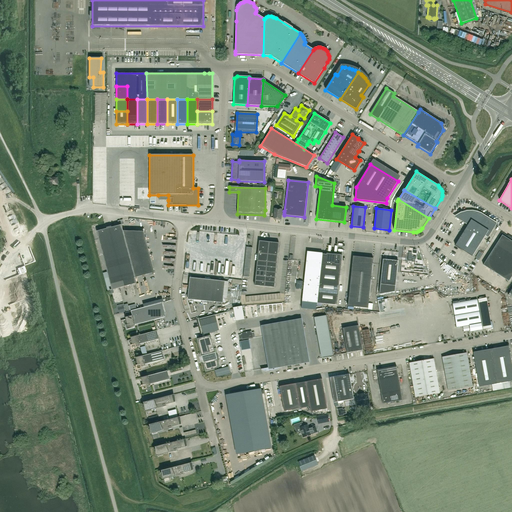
[(284,214),(284,211),(281,211),(282,209),(274,209),(273,218),(281,219),(281,214),(284,214)]
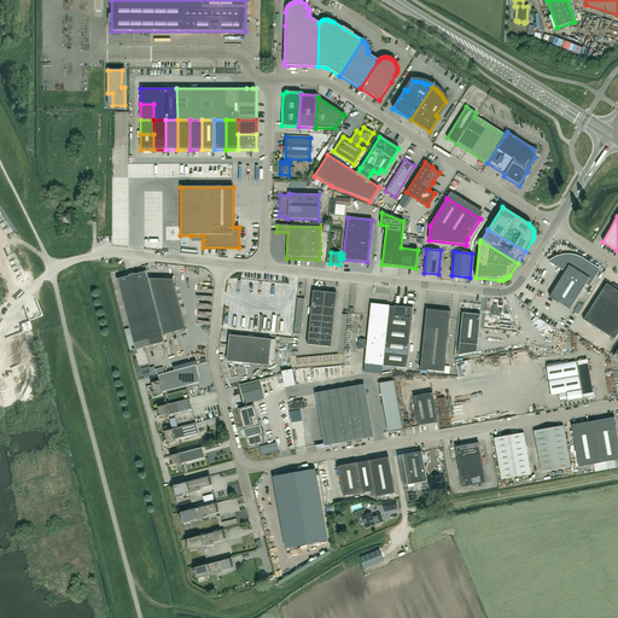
[(586,284),(588,285),(598,269),(579,258),(575,256),(569,255),(563,256),(557,257),(554,264),(565,270),(549,296),(570,309),(586,284)]
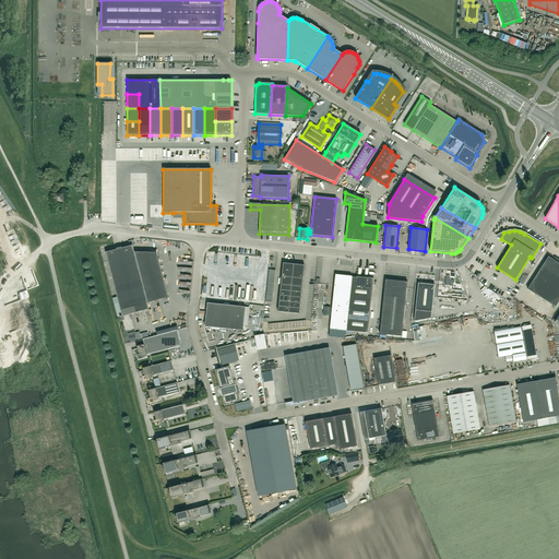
[(156,253),(134,252),(132,246),(105,252),(126,331),(134,329),(131,318),(130,314),(149,309),(147,304),(168,298),(156,253)]
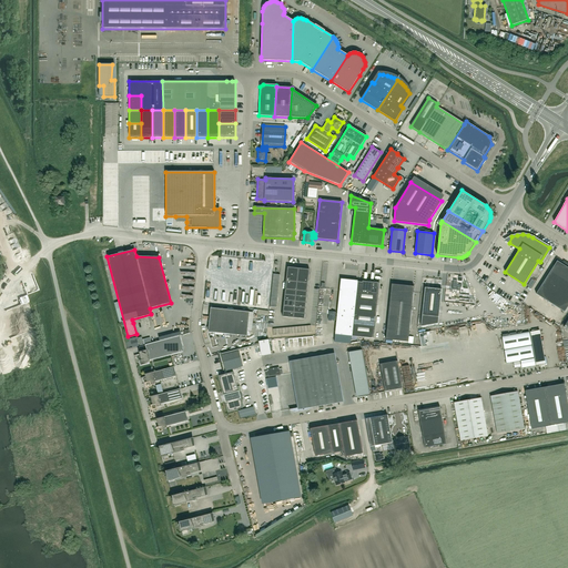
[(214,254),(211,279),(256,284),(259,267),(247,266),(247,264),(244,263),(245,255),(236,254),(236,256),(214,254)]
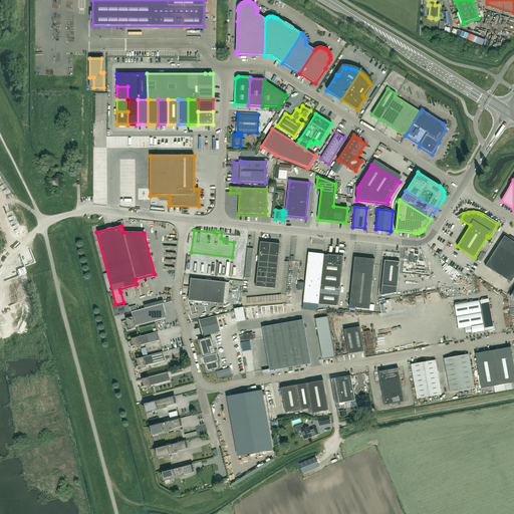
[(513,240),(503,234),(499,240),(501,241),(485,266),(510,282),(513,276),(513,240)]
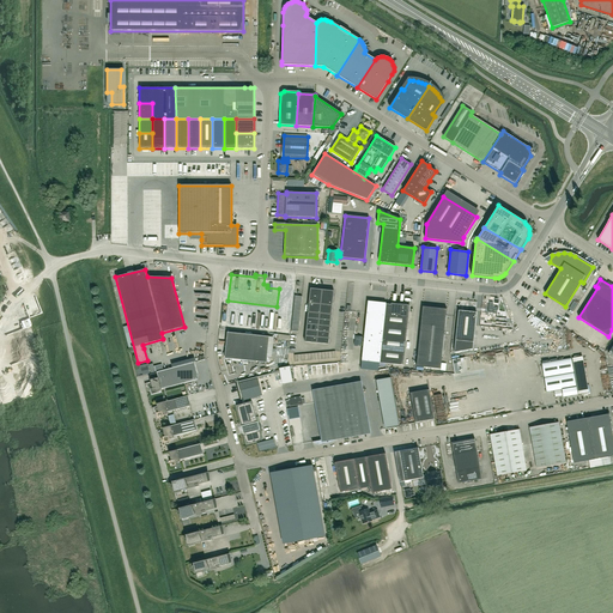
[(310,289),(308,303),(320,304),(322,290),(310,289)]
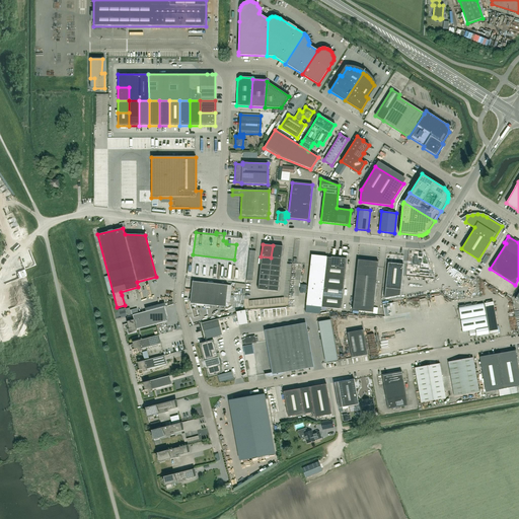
[(273,245),(271,257),(281,258),(283,246),(273,245)]
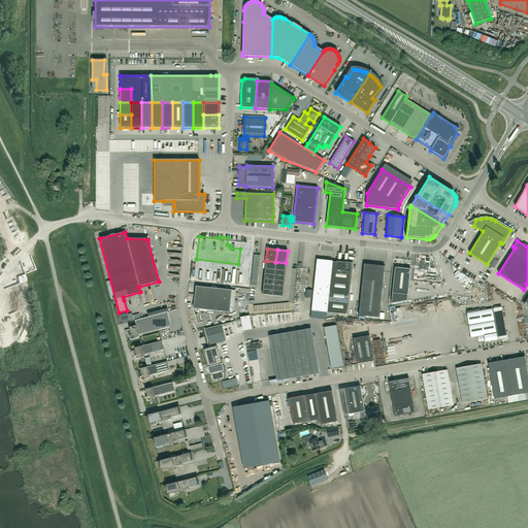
[(330,282),(332,261),(317,259),(312,294),(311,294),(311,290),(305,290),(305,297),(312,298),(311,310),(327,312),(328,302),(329,292),(330,282)]
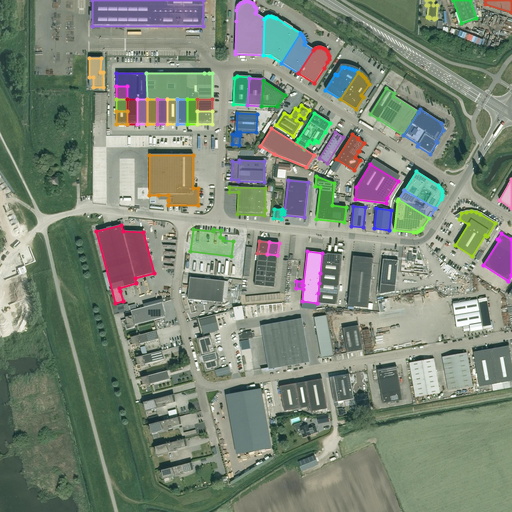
[(257,253),(257,261),(267,262),(267,254),(257,253)]
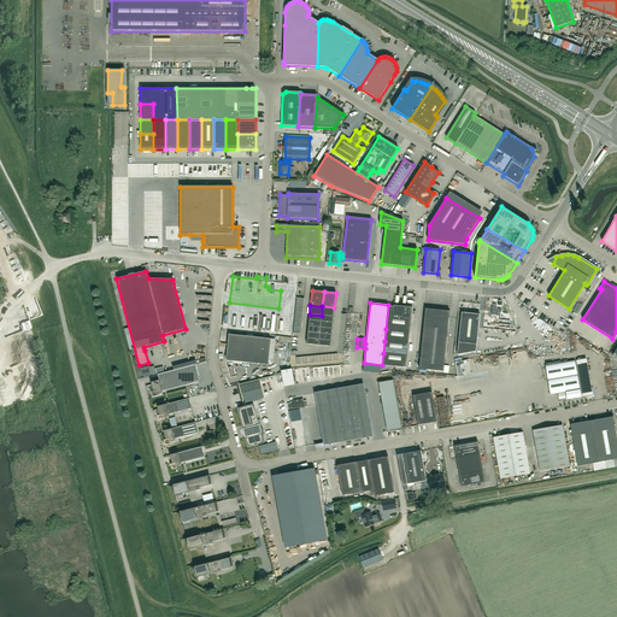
[(388,305),(386,329),(410,331),(411,319),(393,318),(394,306),(393,306),(393,307),(388,306),(388,305)]
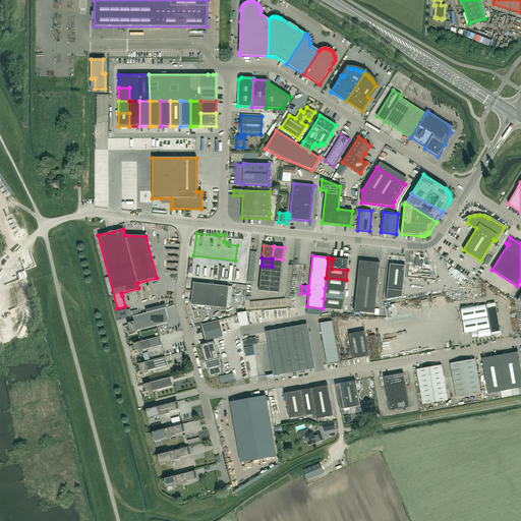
[(282,259),(272,258),(272,267),(282,268),(282,259)]
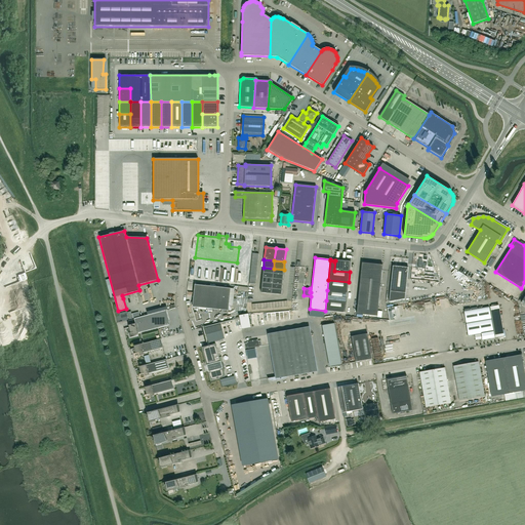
[(351,261),(335,260),(334,271),(350,272),(351,261)]
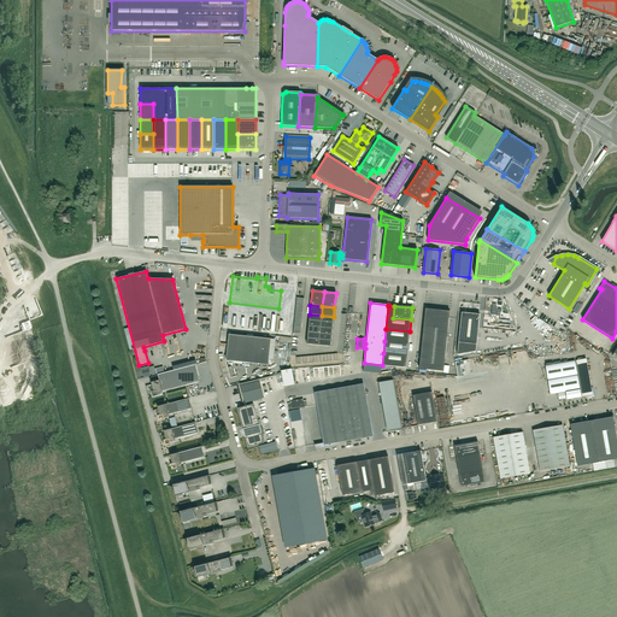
[(450,311),(425,309),(418,369),(444,371),(450,311)]
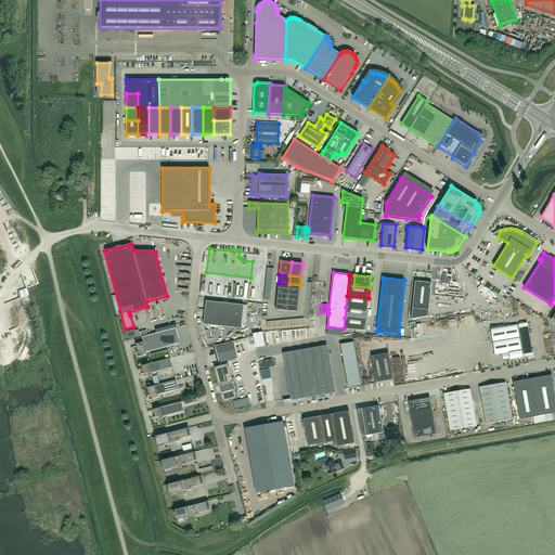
[(415,281),(412,308),(411,319),(427,317),(431,283),(415,281)]
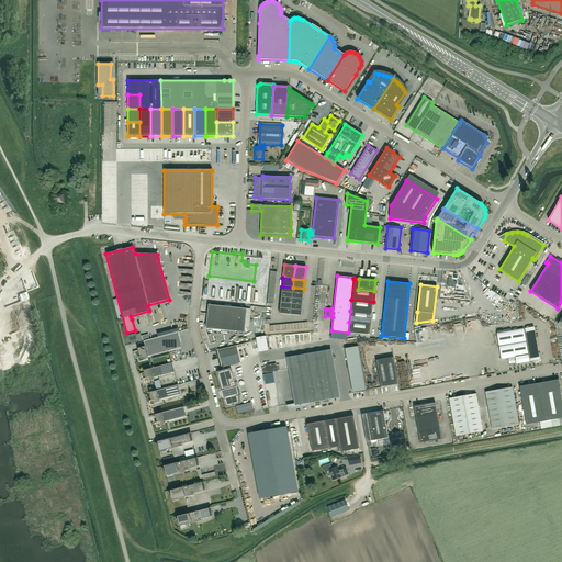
[(351,300),(350,311),(372,313),(373,302),(351,300)]
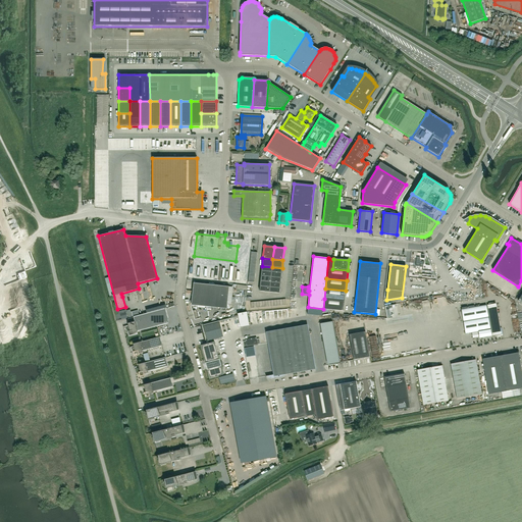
[(226,307),(228,286),(193,283),(191,304),(226,307)]
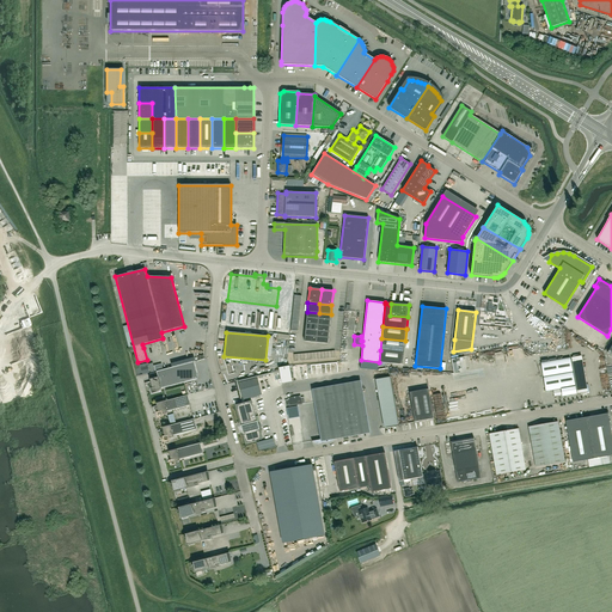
[(381,338),(380,350),(404,353),(405,341),(381,338)]
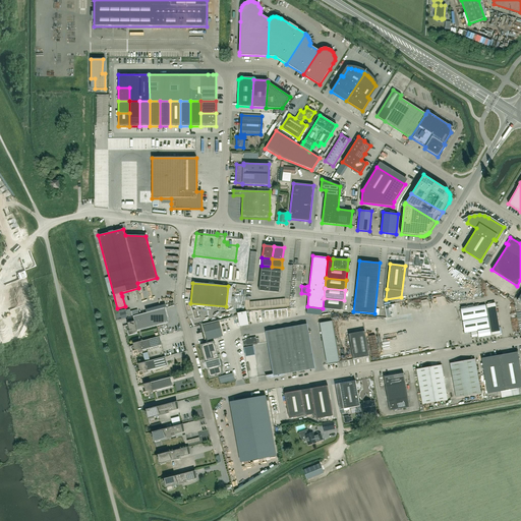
[(324,298),(323,308),(343,310),(344,300),(324,298)]
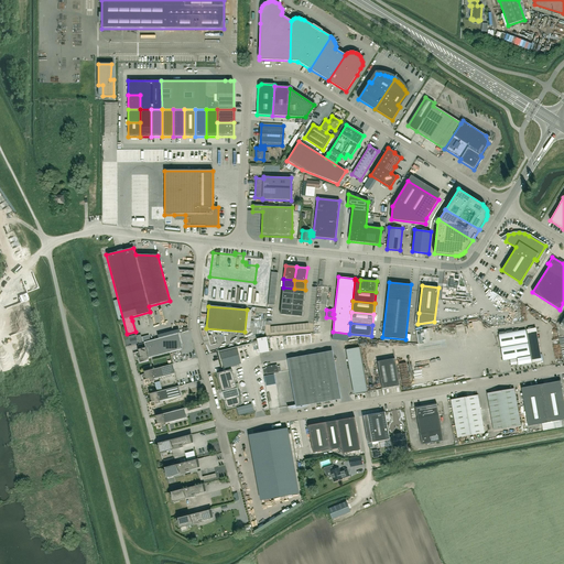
[(541,361),(535,328),(527,329),(532,362),(541,361)]
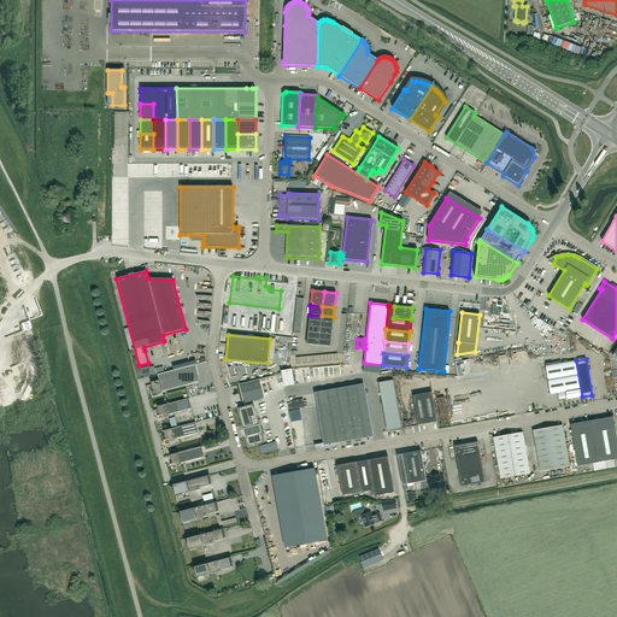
[(575,360),(545,365),(550,394),(565,392),(566,399),(581,397),(575,360)]
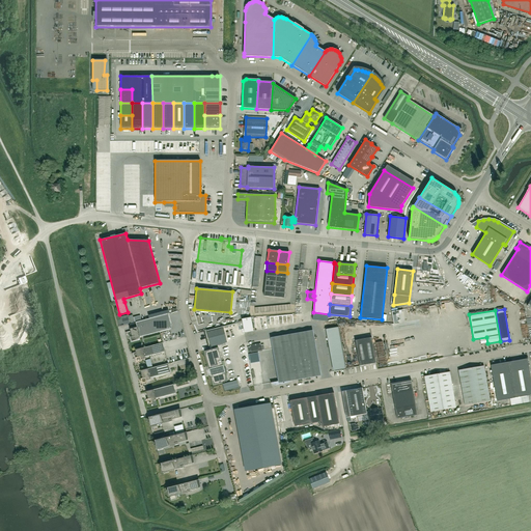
[(242,329),(242,333),(253,331),(251,317),(242,319),(244,329),(242,329)]
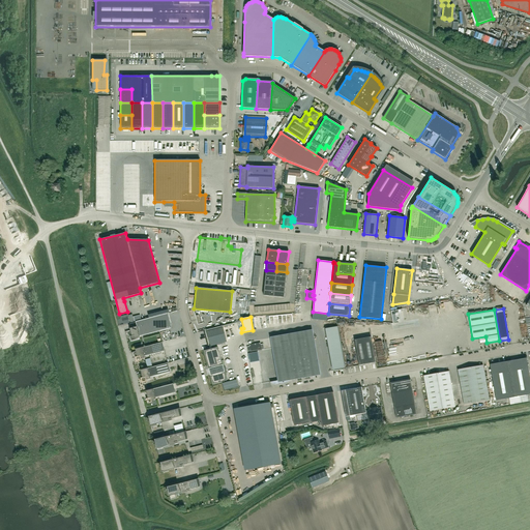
[(137,326),(129,328),(131,336),(130,336),(131,342),(136,341),(135,340),(140,339),(139,336),(171,328),(169,318),(137,327),(137,326)]
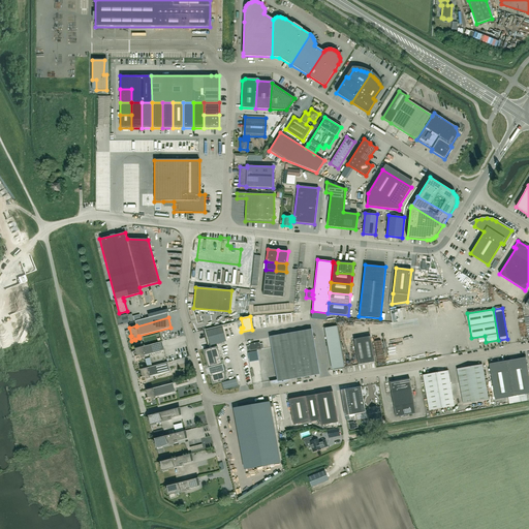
[(225,341),(221,325),(206,330),(210,345),(225,341)]
